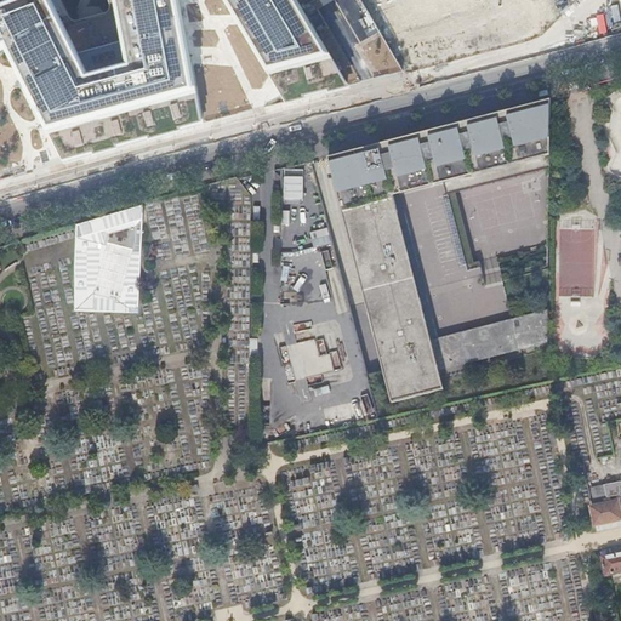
[(0,0),(0,47),(5,46),(67,166),(204,123),(176,0),(229,0),(288,103),(349,87),(300,0),(119,0),(130,67),(90,78),(52,0),(0,0)]
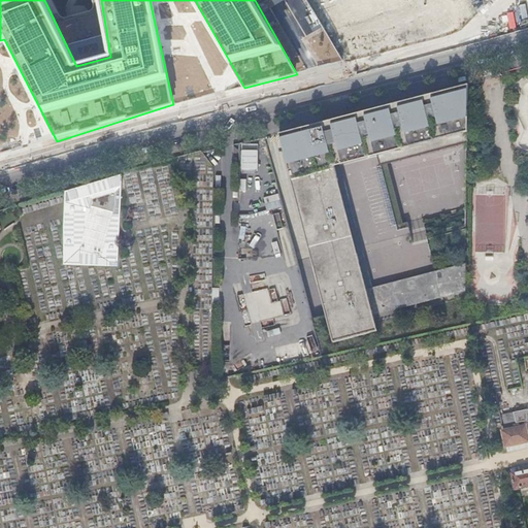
[(89,9),(63,18),(70,43),(97,36),(89,9)]
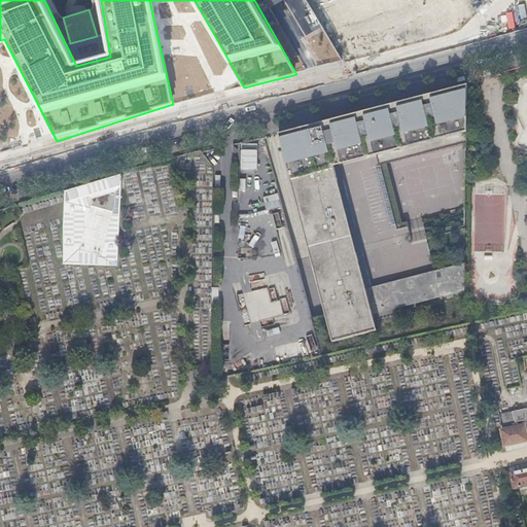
[(466,143),(465,83),(343,116),(279,133),(334,341),(377,330),(335,166),(354,161),(377,155),(380,166),(466,143)]
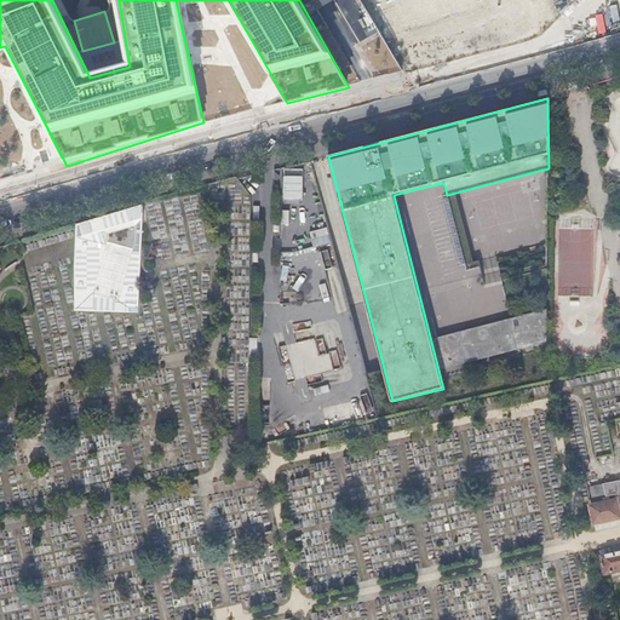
[(285,199),(304,200),(305,170),(286,168),(285,199)]
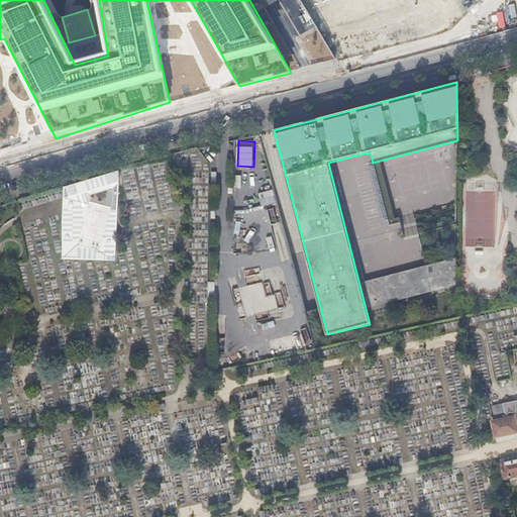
[(263,206),(275,203),(271,191),(259,194),(263,206)]
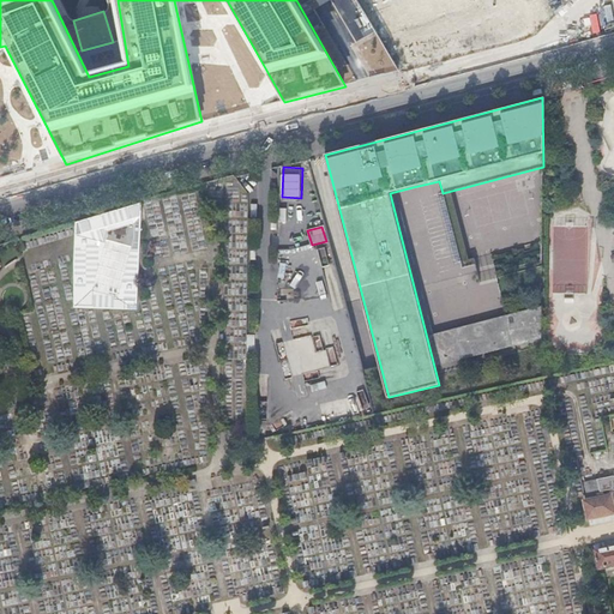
[(130,236),(113,228),(83,288),(108,300),(130,253),(122,250),(130,236)]
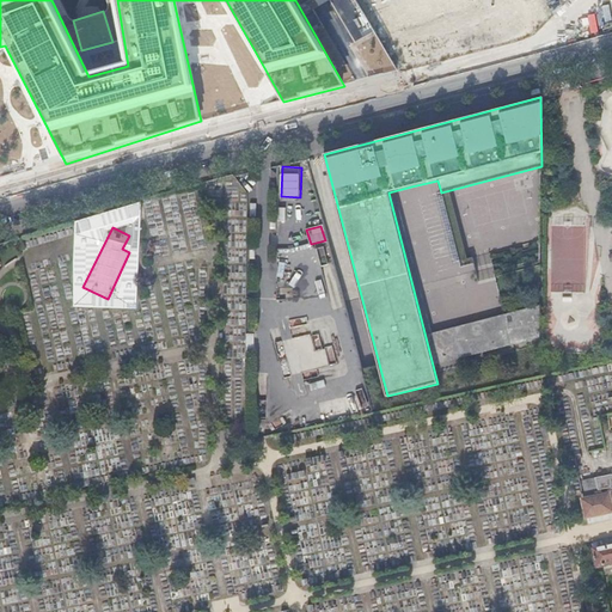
[(540,306),(505,316),(512,344),(540,337),(540,306)]
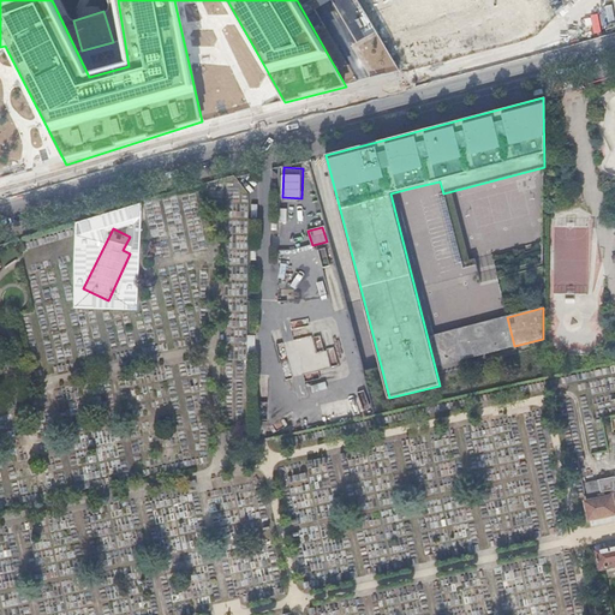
[(507,316),(428,336),(435,368),(514,347),(514,346),(507,317),(507,316)]
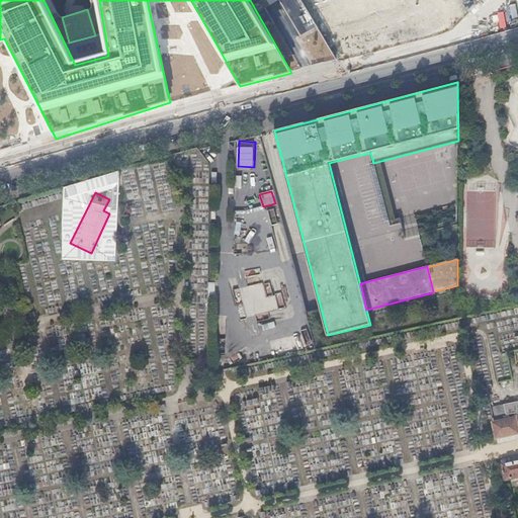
[(278,314),(278,299),(244,299),(244,314),(278,314)]
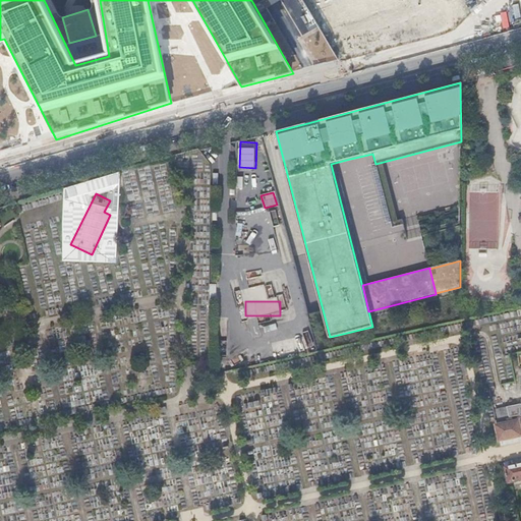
[(520,404),(519,404),(506,407),(509,417),(509,418),(517,416),(520,416),(520,404)]
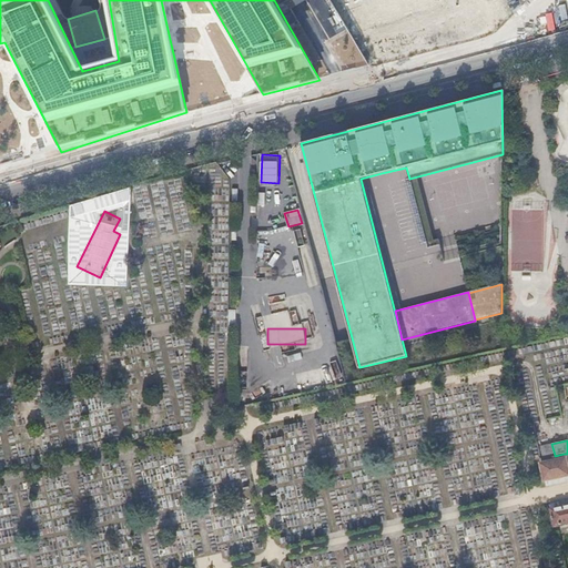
[(555,455),(551,444),(540,447),(543,458),(555,455)]
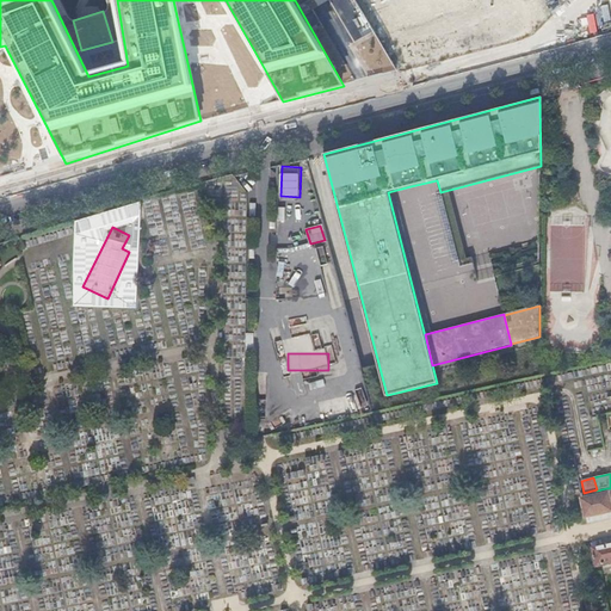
[(610,508),(608,493),(582,499),(586,516),(610,510),(610,508)]
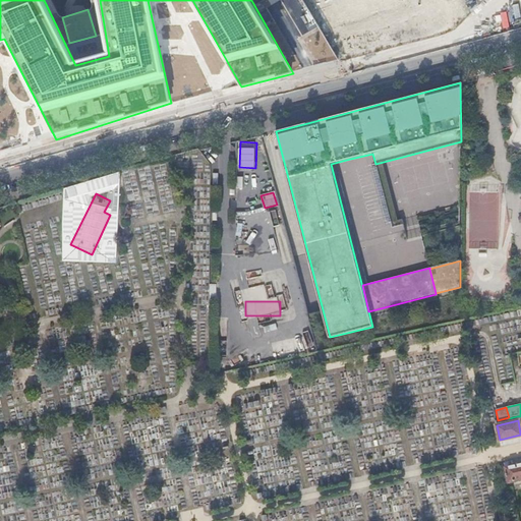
[(520,463),(506,467),(509,482),(520,478),(520,463)]
